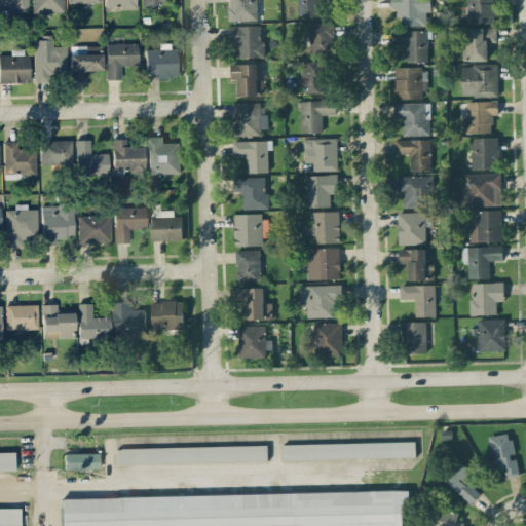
[(0,0),(0,10),(28,10),(27,0),(0,0)]
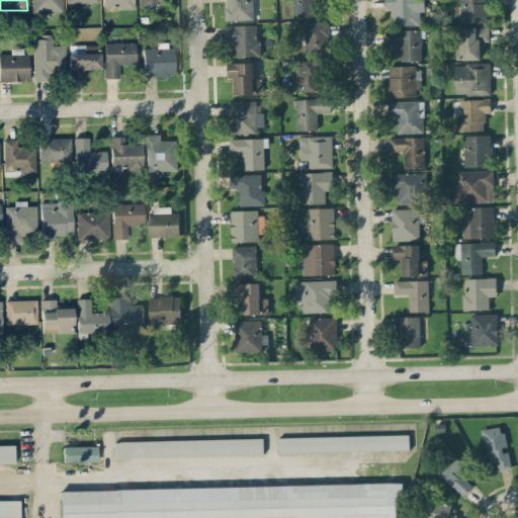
[(63,12),(62,0),(30,0),(31,12),(63,12)]
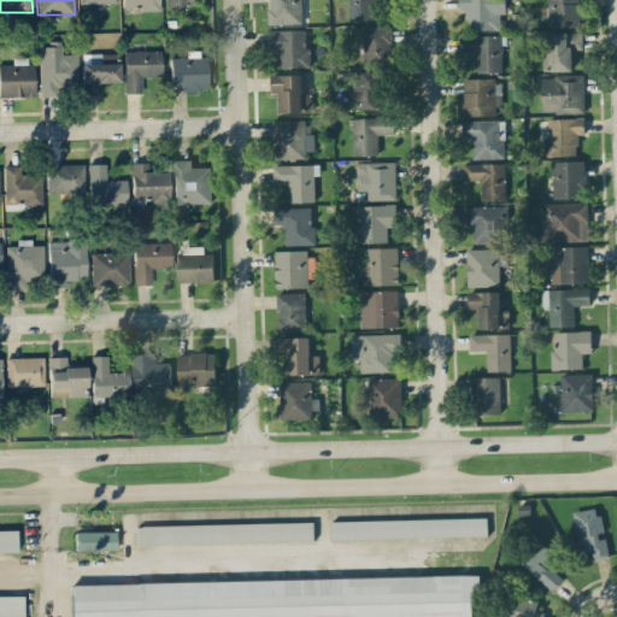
[(300,0),(268,0),(269,24),(301,23),(300,0)]
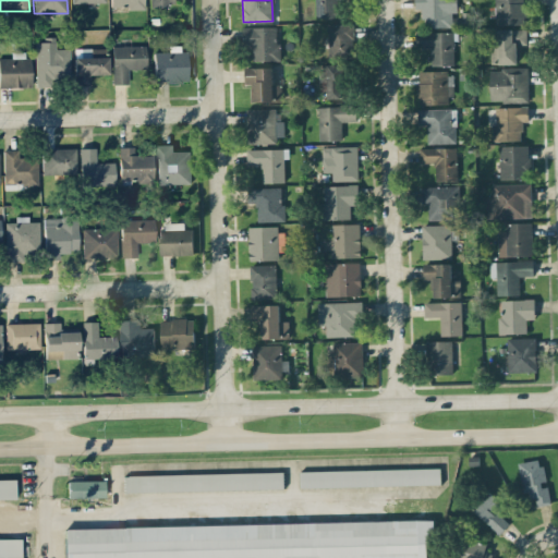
[(314,0),(315,17),(339,17),(339,4),(352,3),(351,0),(314,0)]
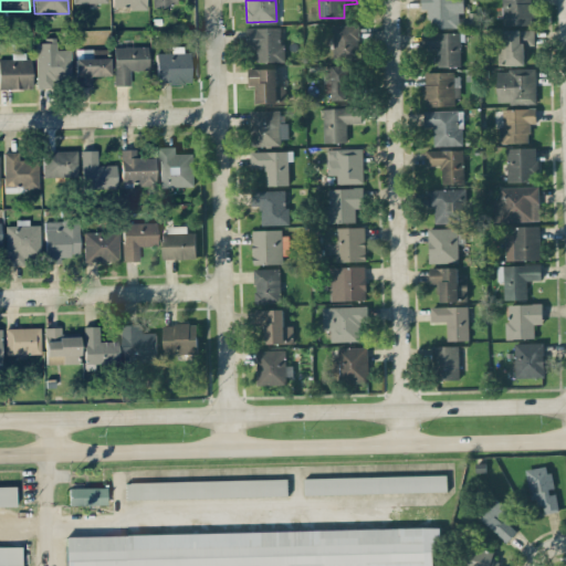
[(461,0),(420,0),(421,9),(429,9),(429,27),(462,25),(461,0)]
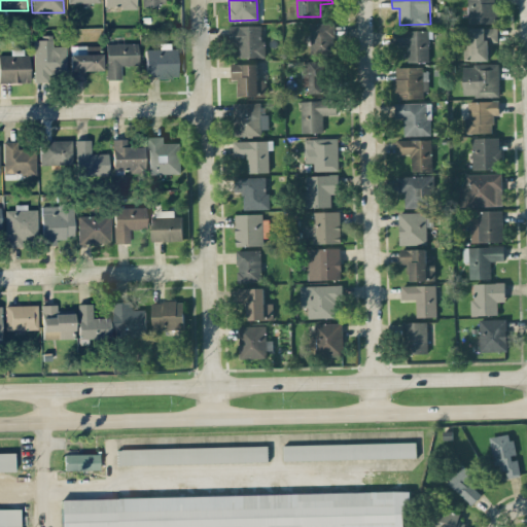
[(495,0),(466,0),(467,24),(495,23),(495,0)]
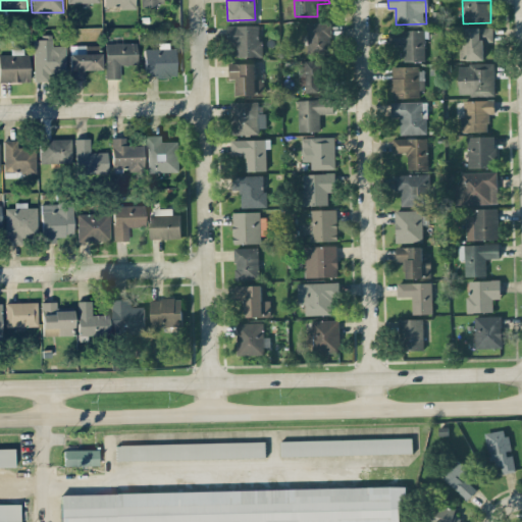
[(331,53),(330,22),(306,22),(307,54),(331,53)]
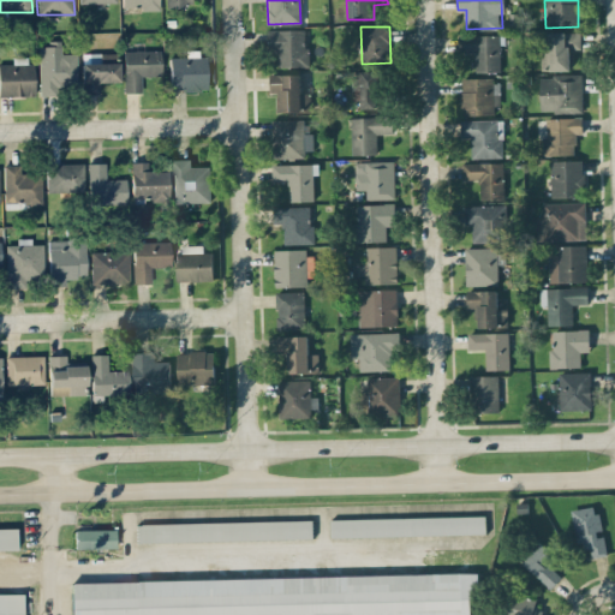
[(268,52),(279,52),(279,67),(308,66),(306,29),(268,30),(268,52)]
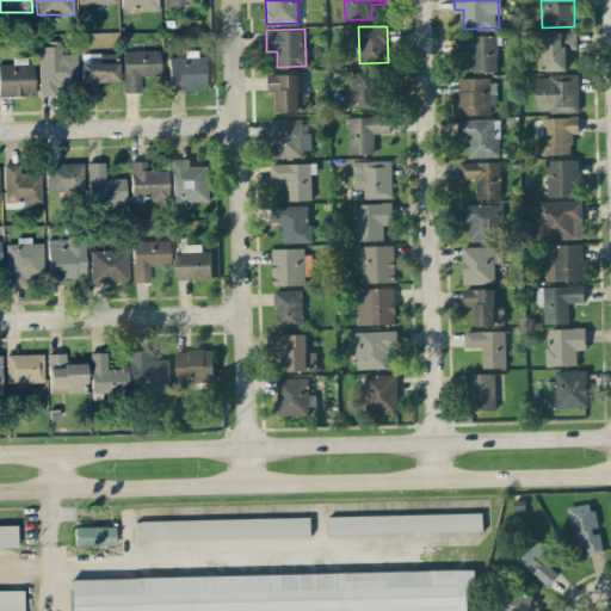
[(537,69),(566,69),(566,49),(576,49),(576,32),(537,31),(537,69)]
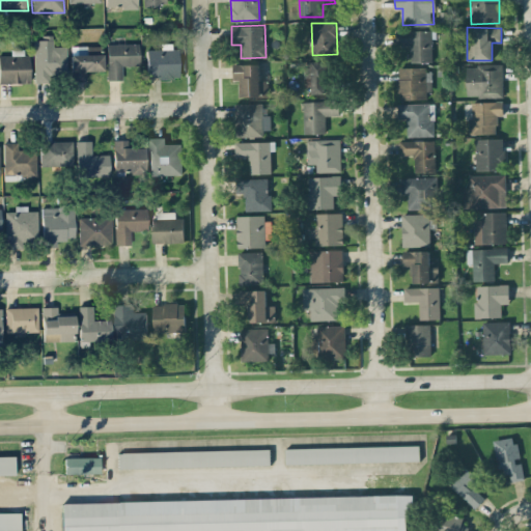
[(431,30),(395,30),(396,46),(410,45),(410,62),(431,62),(431,30)]
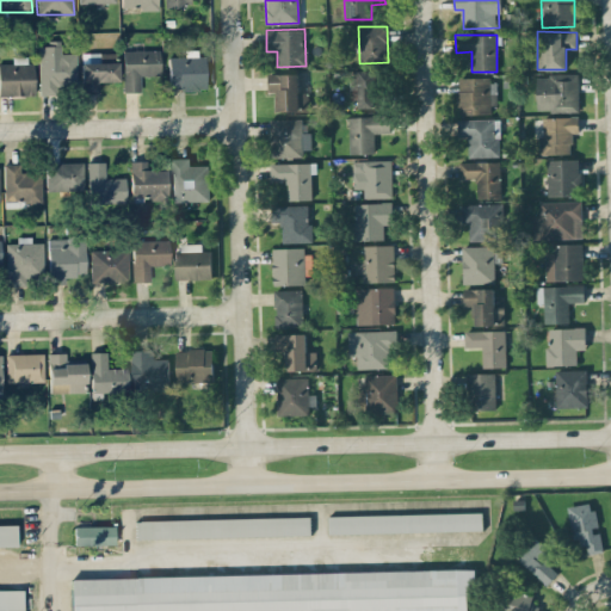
[(75,53),(61,53),(61,42),(37,42),(39,93),(76,92),(75,53)]
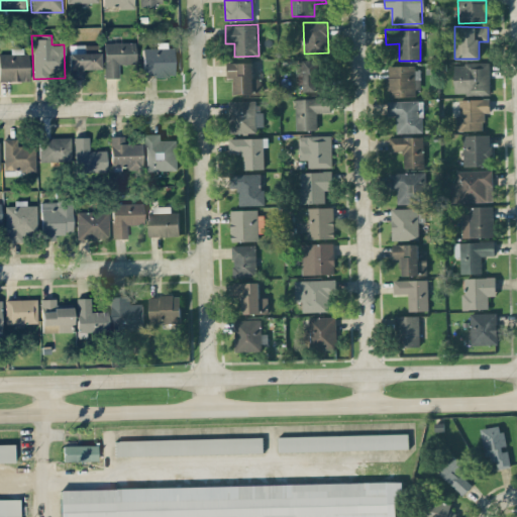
[(104,42),(104,77),(119,77),(118,64),(135,63),(135,41),(104,42)]
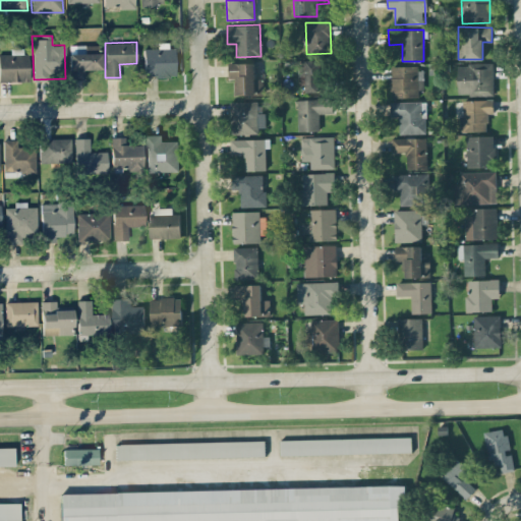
[(101,68),(101,52),(96,52),(96,44),(68,45),(69,79),(84,78),(84,69),(101,68)]
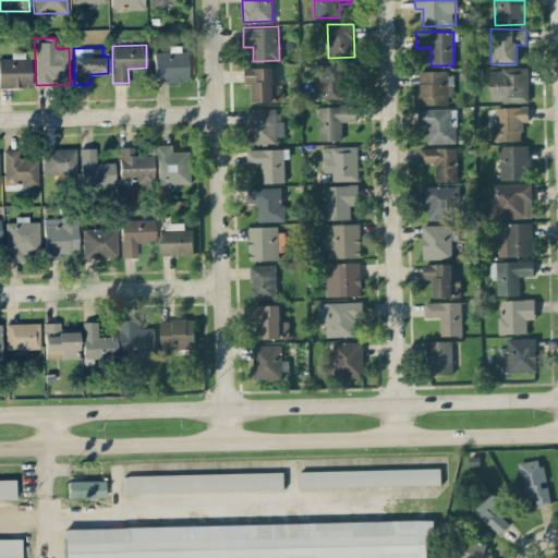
[(187,82),(187,47),(169,47),(169,51),(154,51),(155,82),(187,82)]
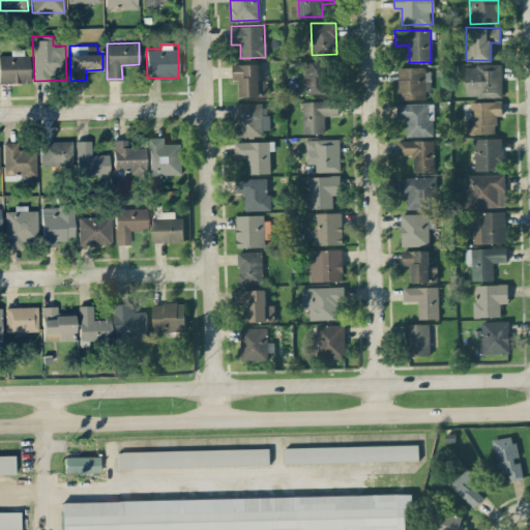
[(0,55),(0,82),(28,82),(28,49),(10,49),(11,55),(0,55)]
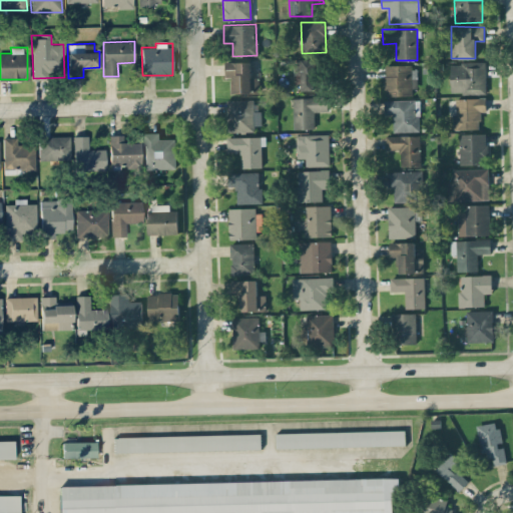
[(319,60),(293,59),(293,75),(301,75),(301,90),(318,90),(319,60)]
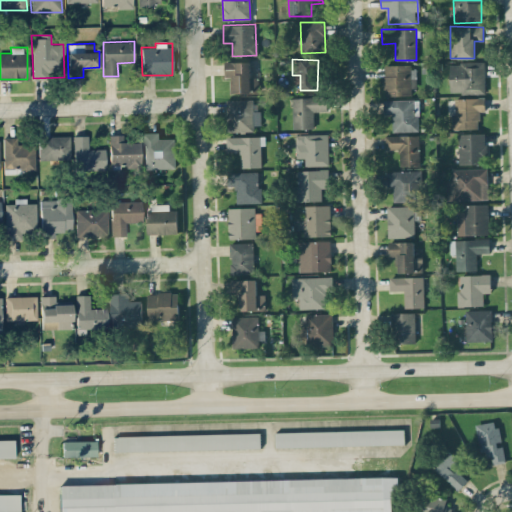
[(230,93),(259,93),(258,77),(250,77),(250,61),(224,62),(224,77),(230,77),(230,93)]
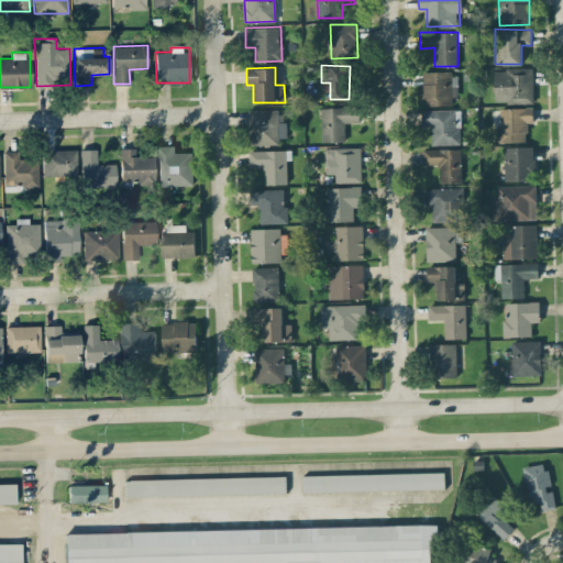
[(532,68),(494,69),(495,103),(533,102),(532,68)]
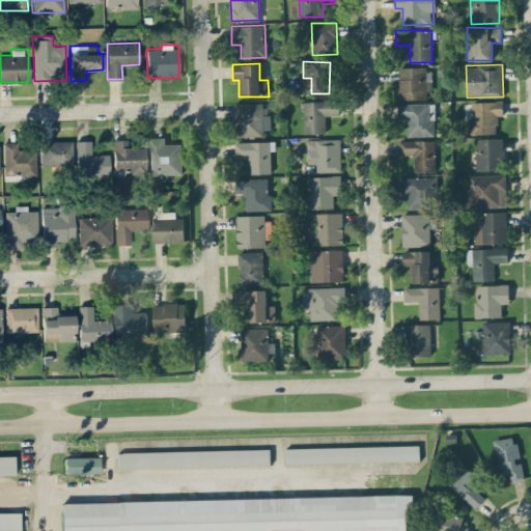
[(397,68),(398,100),(430,99),(429,67),(397,68)]
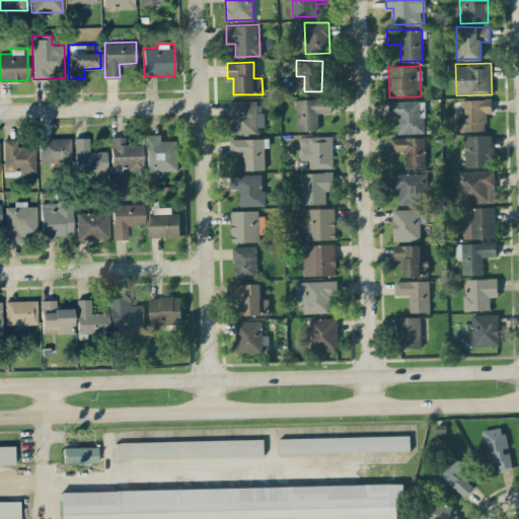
[(295,99),(296,131),(318,130),(318,114),(331,113),(330,97),(295,99)]
